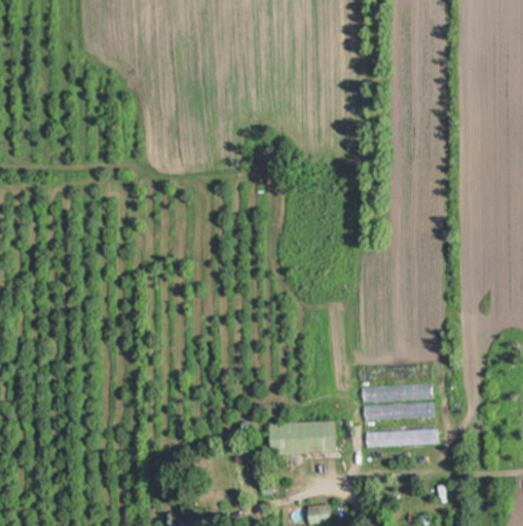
[(434,384),(362,385),(363,402),(435,400),(434,384)]
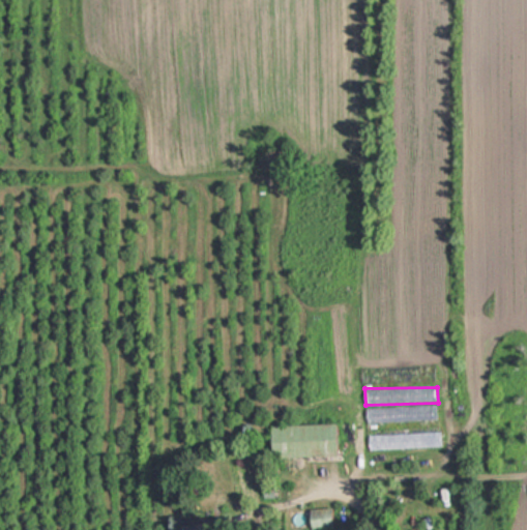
[(439,421),(438,406),(367,407),(367,422),(439,421)]
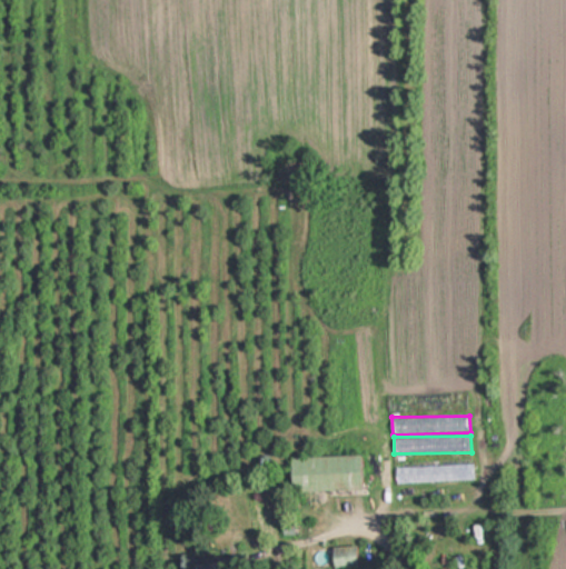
[(289,457),(290,491),(359,489),(358,456),(289,457)]
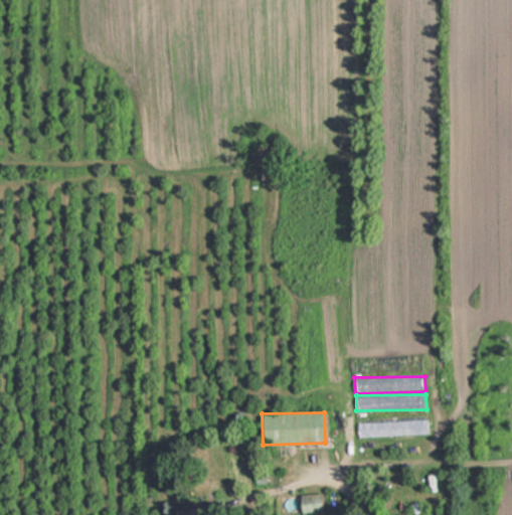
[(431,438),(430,415),(358,418),(359,441),(431,438)]
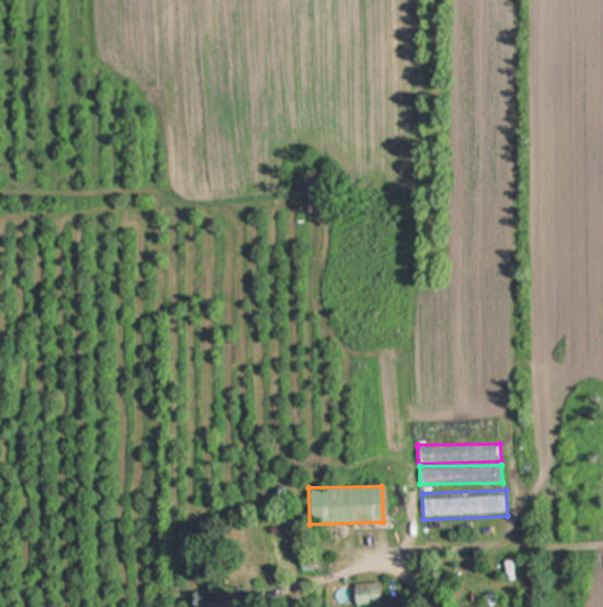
[(355,604),(366,602),(366,592),(377,592),(377,585),(354,585),(355,604)]
